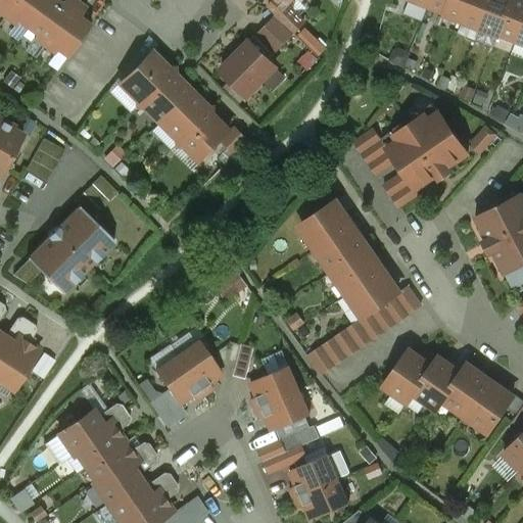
[(0,0),(0,15),(3,17),(15,0),(0,0)]
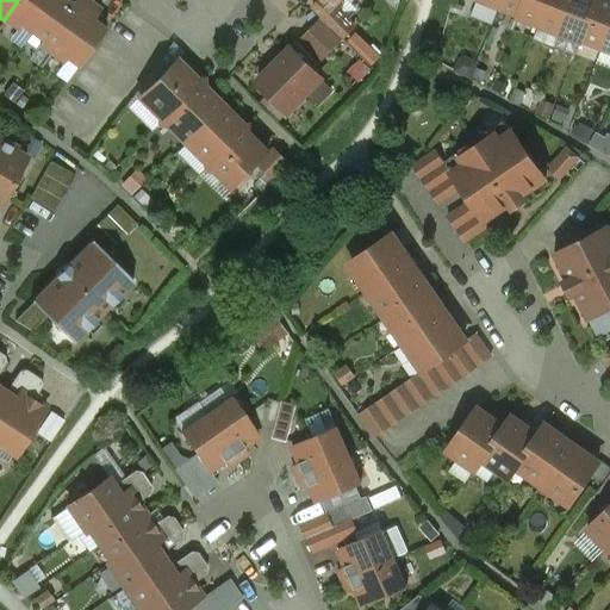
[(18,0),(4,20),(16,30),(18,25),(30,33),(54,0),(18,0)]
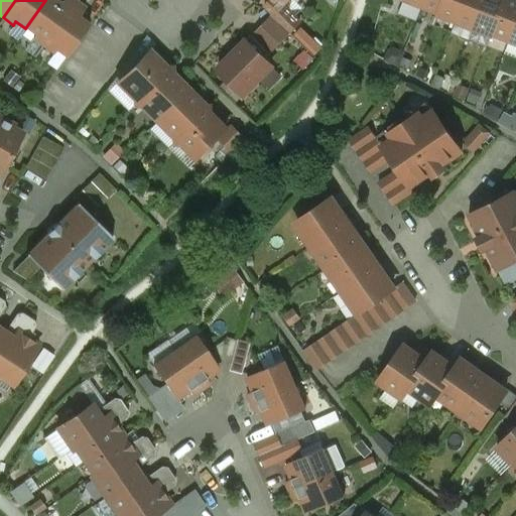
[(60,0),(59,2),(55,0),(45,0),(25,28),(34,35),(32,38),(42,46),(76,0),(75,0),(60,0)]
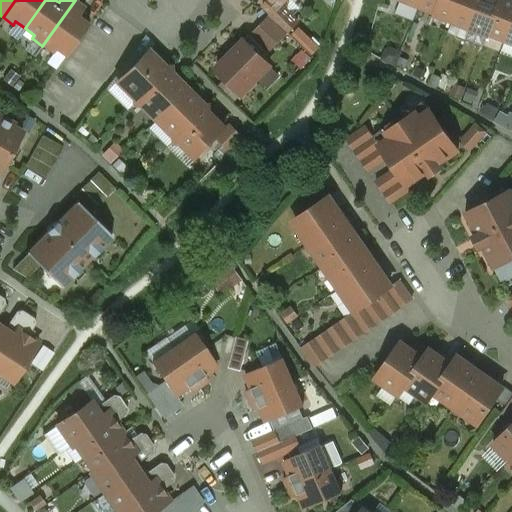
[(84,7),(75,0),(42,46),(51,52),(56,50),(65,56),(88,24),(78,17),(84,7)]
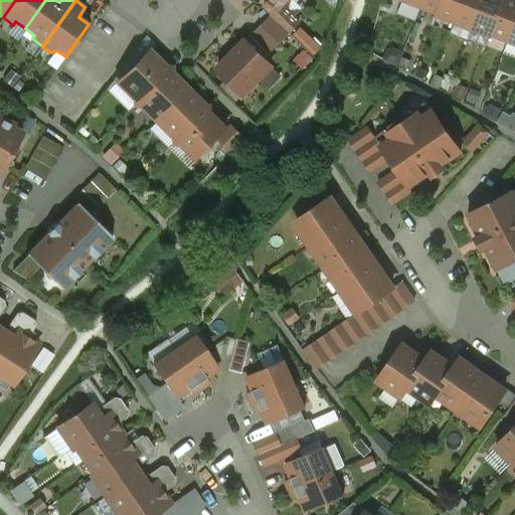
[(272,16),(288,32),(289,33),(298,23),(281,5),(279,6),(272,0),(271,0),(263,8),(272,16)]
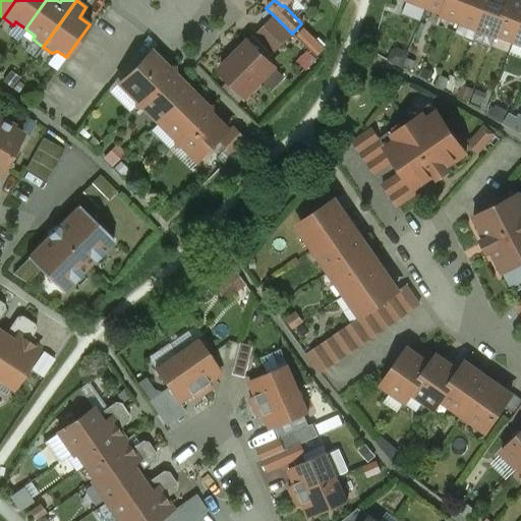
[(427,0),(425,6),(443,13),(448,0),(427,0)]
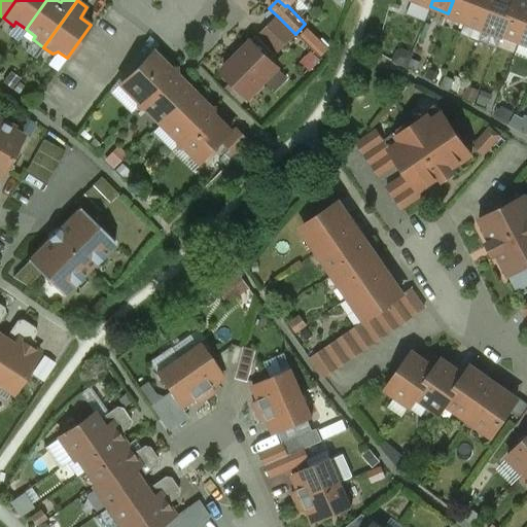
[(448,15),(465,23),(473,0),(453,0),(448,13),(448,15)]
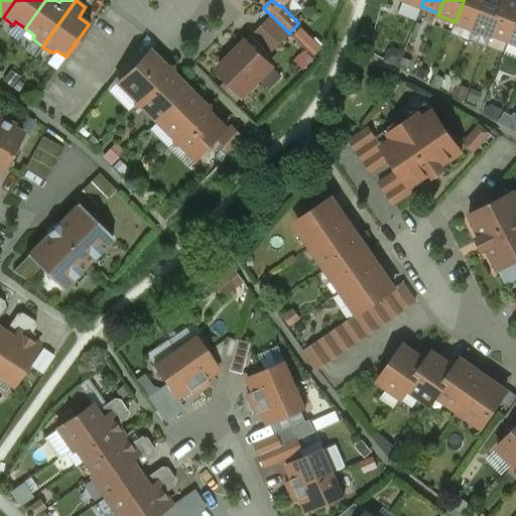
[(464,0),(456,22),(473,29),(484,0),(464,0)]
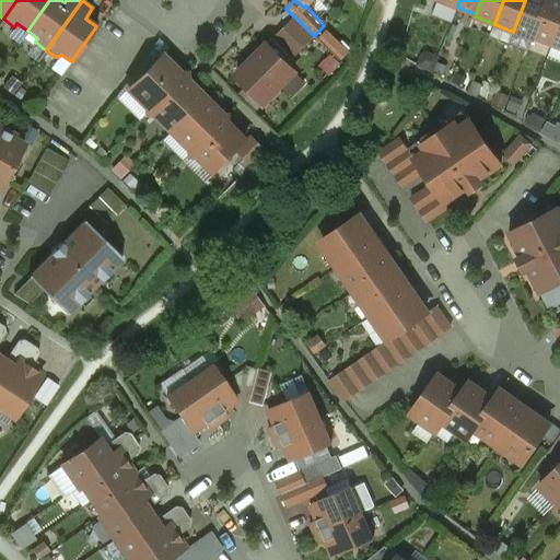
[(547,0),(525,0),(513,32),(532,38),(533,36),(547,0)]
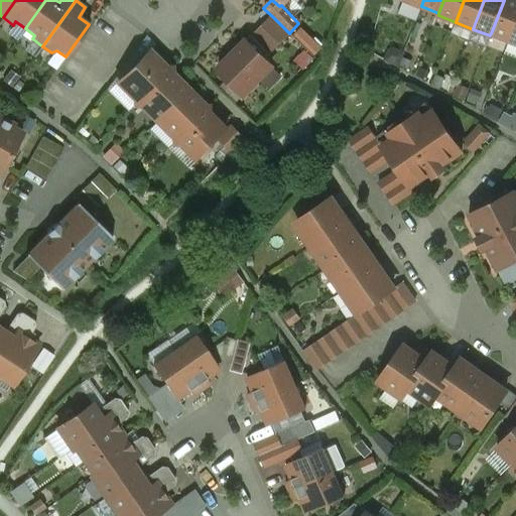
[(515,0),(504,0),(491,33),(509,40),(515,21),(515,0)]
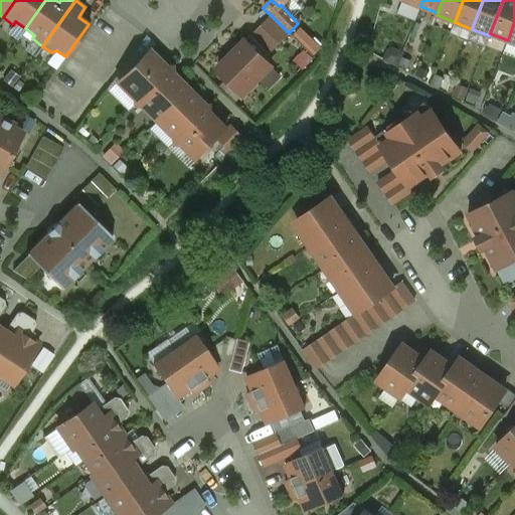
[(244,40),(263,57),(288,32),(272,16),(251,36),(249,35),(244,40)]
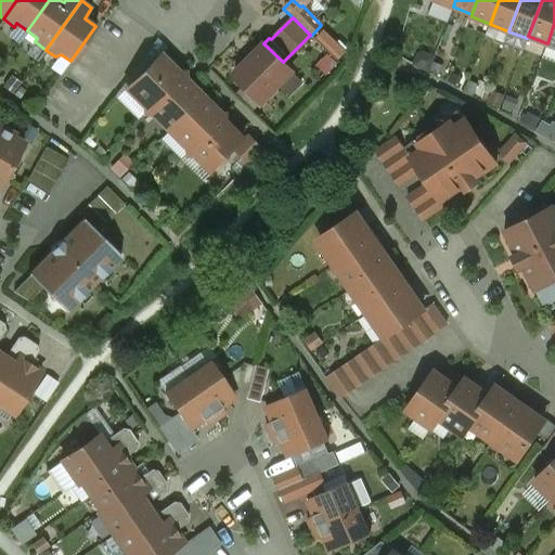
[(244,86),(261,103),(292,72),(283,62),(263,43),(233,75),(244,86)]
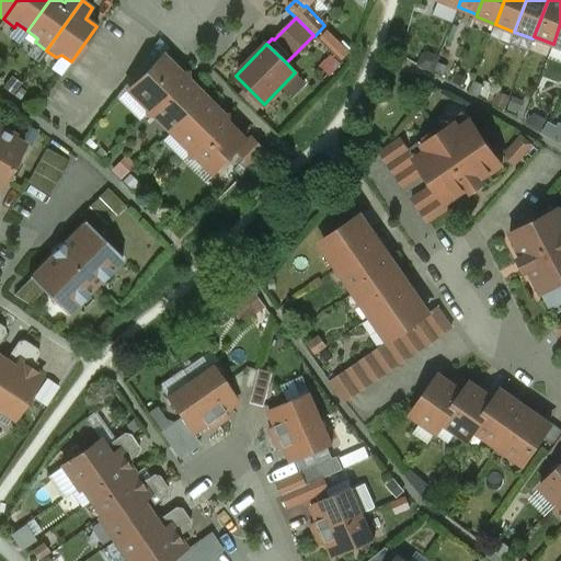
[(137,99),(149,112),(179,81),(170,71),(172,68),(160,56),(130,87),(139,95),(137,99)]
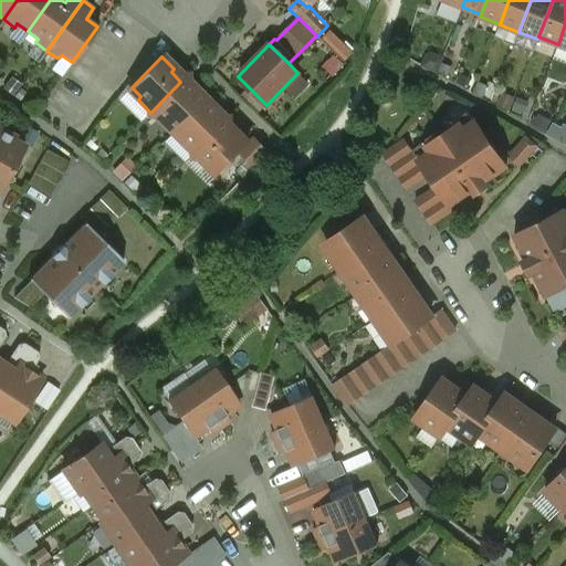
[(166,122),(175,130),(205,98),(192,86),(189,90),(180,82),(150,113),(163,124),(166,122)]
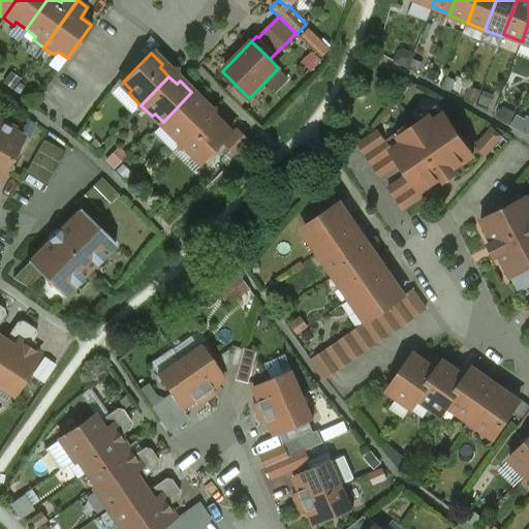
[(249,98),(232,82),(224,90),(241,106),(249,98)]
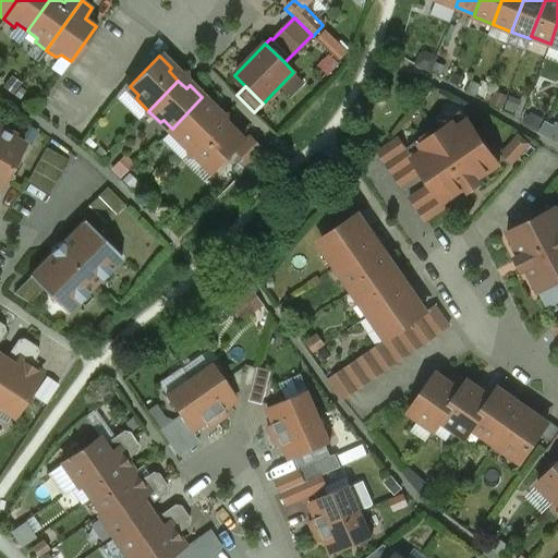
[(178,140),(191,152),(220,122),(210,112),(214,110),(202,97),(172,129),(180,136),(178,140)]
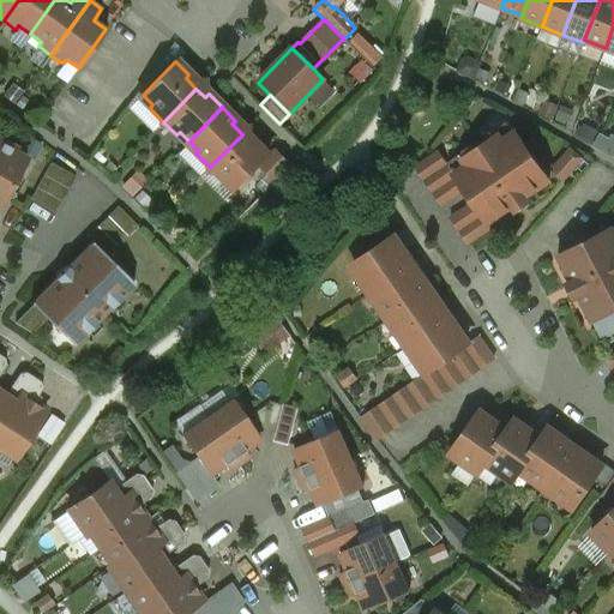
[(501,140),(498,134),(461,158),(467,166),(453,174),(461,185),(470,197),(488,224),(492,222),(489,221),(511,205),(515,209),(525,202),(522,197),(546,181),(547,184),(548,182),(513,132),(501,140)]
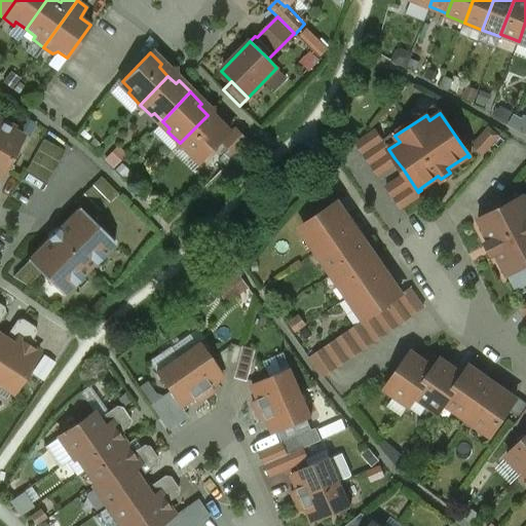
[(216,123),(208,115),(180,143),(190,154),(193,152),(201,160),(222,140),(230,132),(218,120),(216,123)]
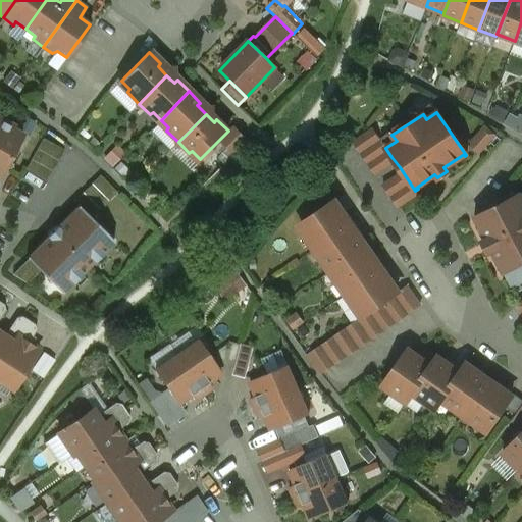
[(0,171),(20,135),(8,128),(10,124),(0,118),(0,171)]
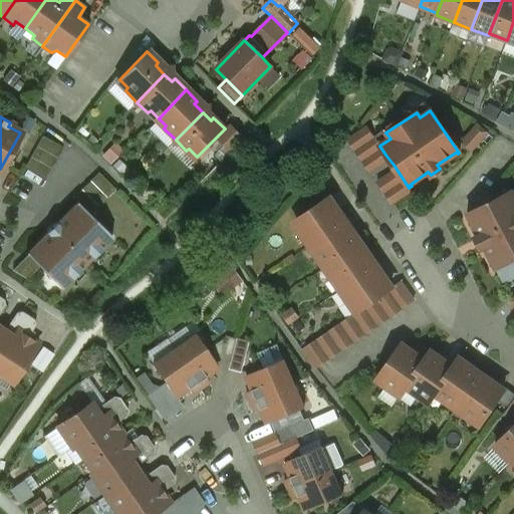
[(217,137),(231,150),(243,137),(230,122),(225,129),(217,137)]
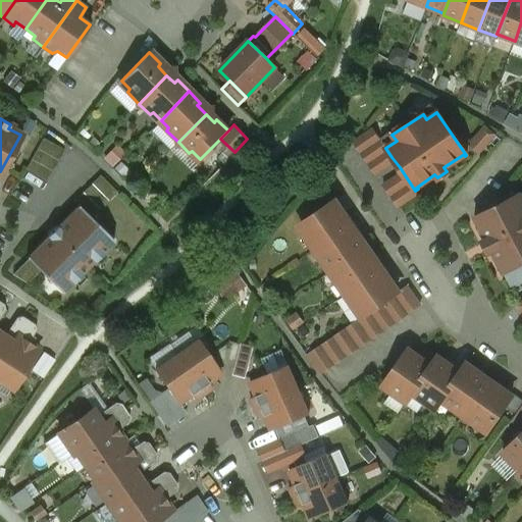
[(385,148),(373,132),(353,146),(371,172),(392,157),(385,148)]
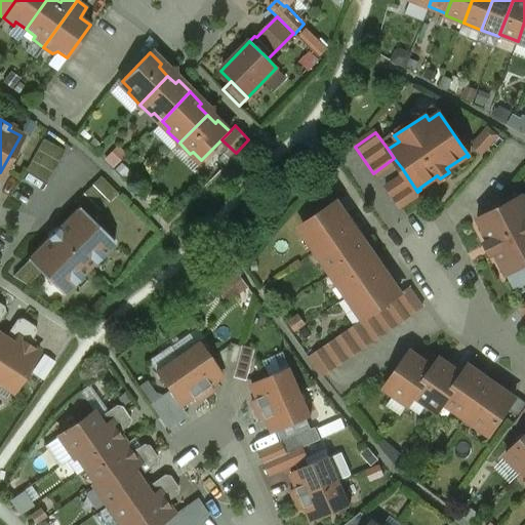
[(48,180),(64,147),(41,136),(26,170),(48,180)]
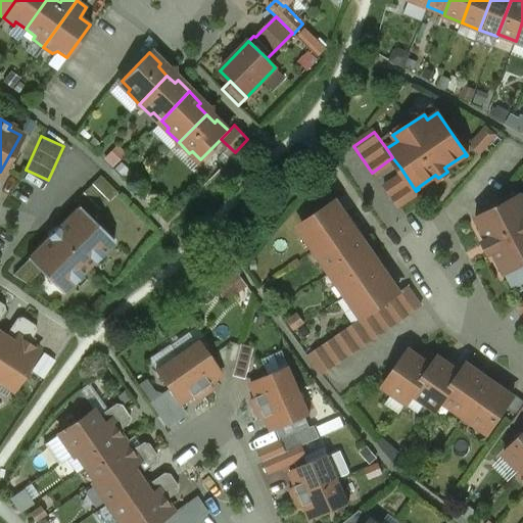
[(416,191),(400,168),(379,182),(397,206),(418,193),(416,191)]
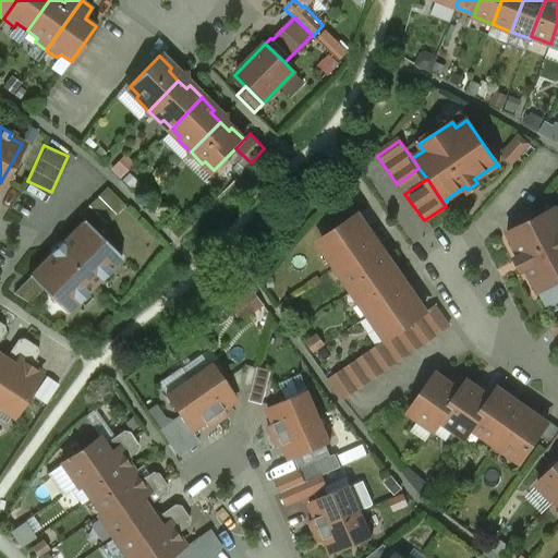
[(557,214),(555,207),(506,232),(507,234),(508,233),(520,256),(516,258),(521,270),(525,268),(536,289),(536,290),(537,292),(557,281),(557,214)]
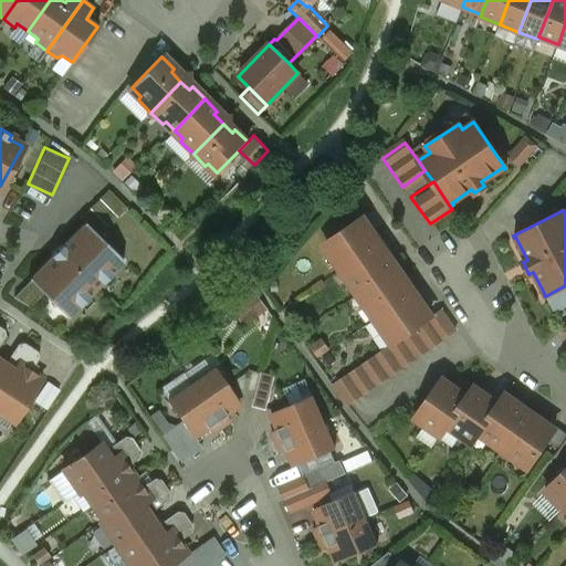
[(331,257),(341,271),(376,245),(369,236),(373,232),(362,218),(327,242),(335,253),(331,257)]
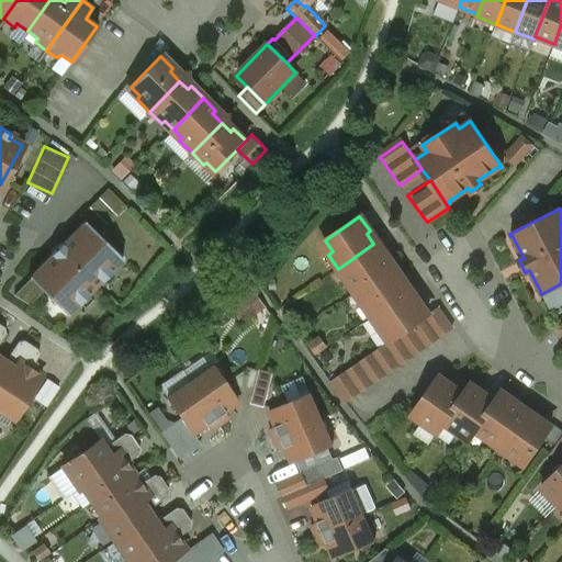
[(27,278),(30,280),(42,292),(66,317),(121,259),(83,221),(56,249),(27,278)]
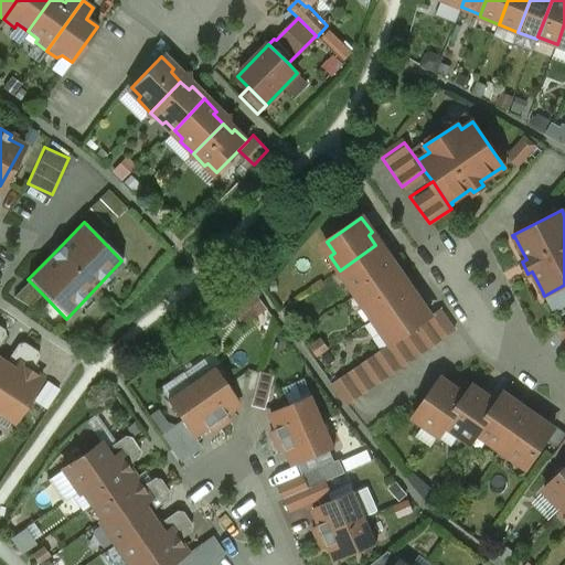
[(353,281),(361,292),(396,267),(386,253),(383,256),(375,245),(340,270),(350,285),(353,281)]
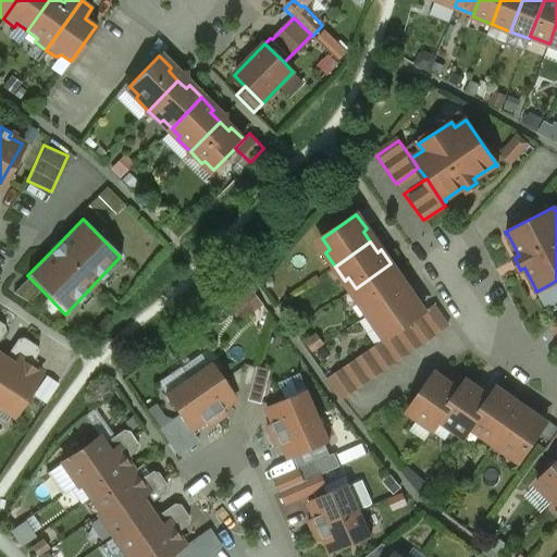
[(359,300),(369,314),(404,289),(397,280),(400,277),(391,263),(356,288),(362,298),(359,300)]
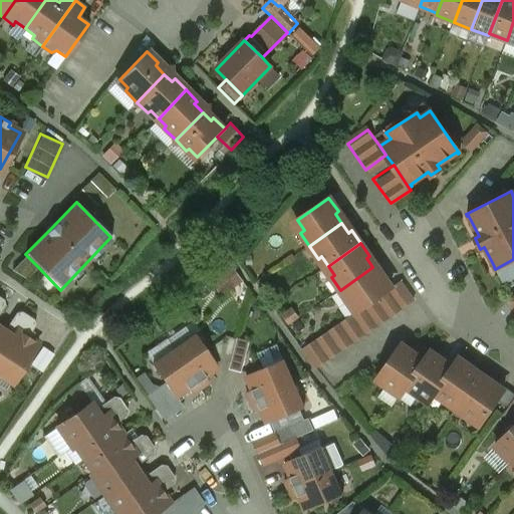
[(26,280),(38,267),(27,256),(12,270),(26,280)]
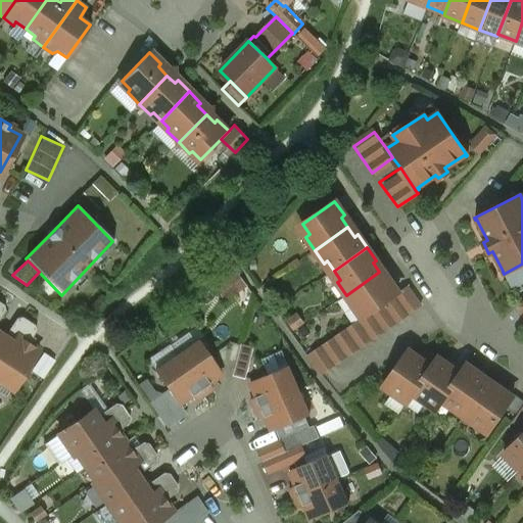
[(224,301),(248,285),(237,269),(212,284),(224,301)]
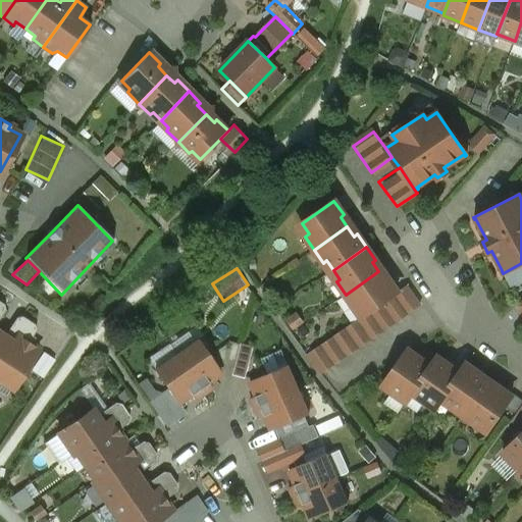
[(385,281),(378,271),(346,295),(361,317),(398,293),(388,278),(385,281)]
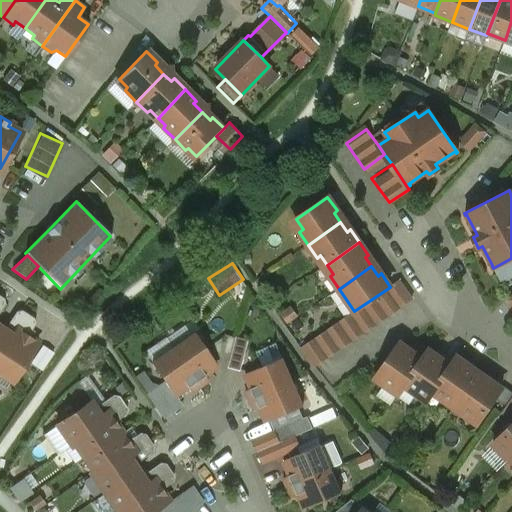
[(316,369),(413,302),(399,280),(390,287),(354,311),(302,347),(316,369)]
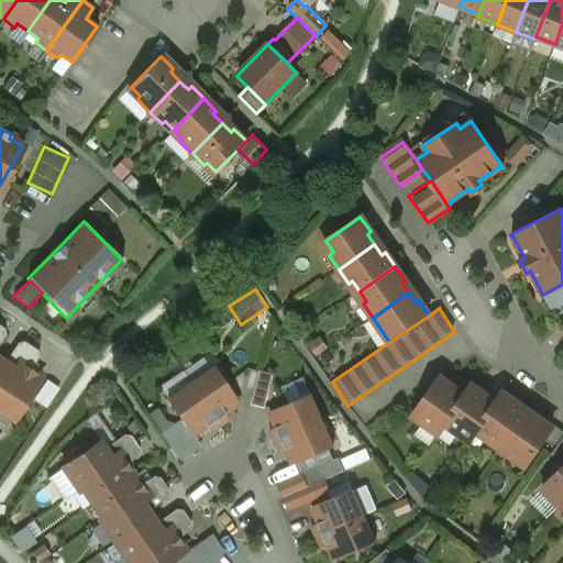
[(2,363),(0,361),(0,405),(0,406),(0,405),(0,401),(10,389),(3,385),(29,345),(23,342),(17,343),(2,363)]
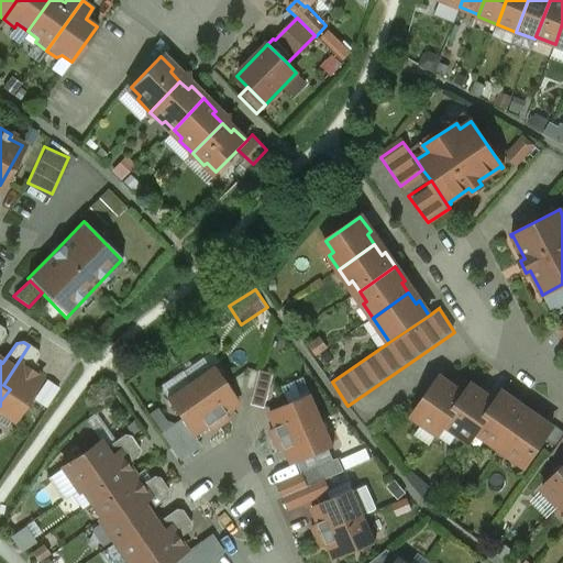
[(36,351),(29,345),(3,385),(10,389),(0,401),(0,405),(0,406),(14,415),(10,420),(12,422),(41,378),(30,370),(39,356),(36,351)]
